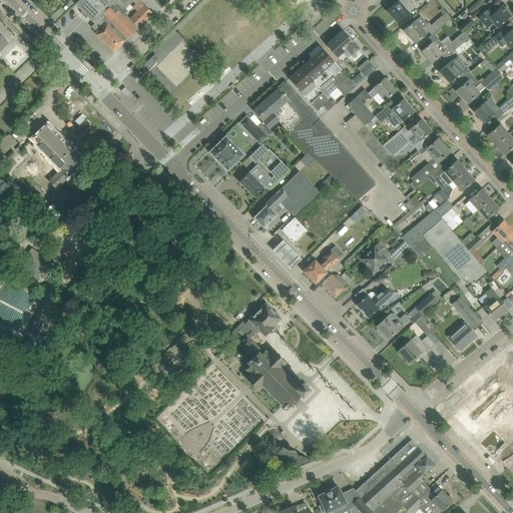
[(88,17),(94,23),(115,3),(123,11),(133,0),(79,0),(75,4),(82,11),(81,13),(86,18),(88,17)]
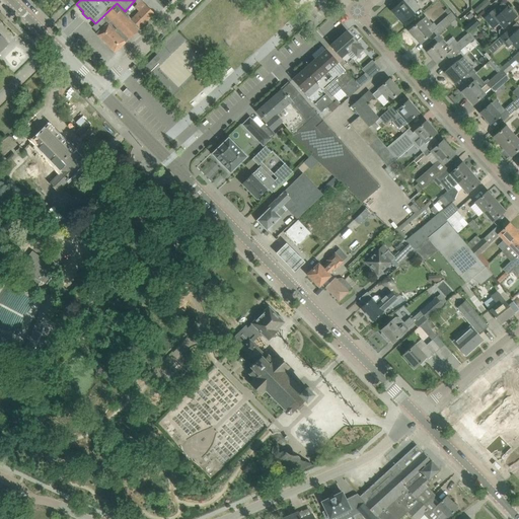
[(140,11),(132,19),(133,20),(140,28),(154,13),(147,6),(142,1),(143,0),(142,0),(135,0),(134,1),(138,4),(135,7),(140,11)]
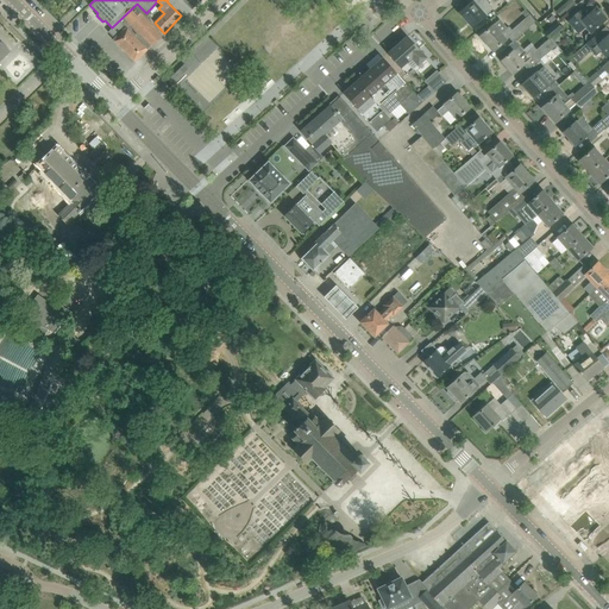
[(494,8),(489,2),(485,0),(473,0),(459,12),(472,27),(494,8)]
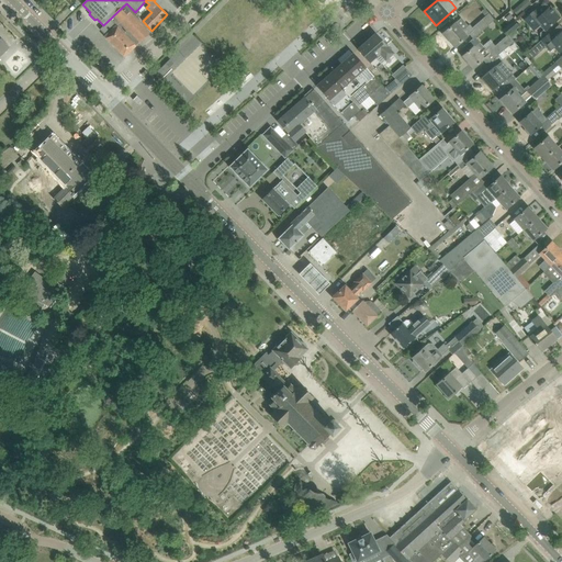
[(525,0),(514,11),(518,17),(532,3),(528,0),(525,0)]
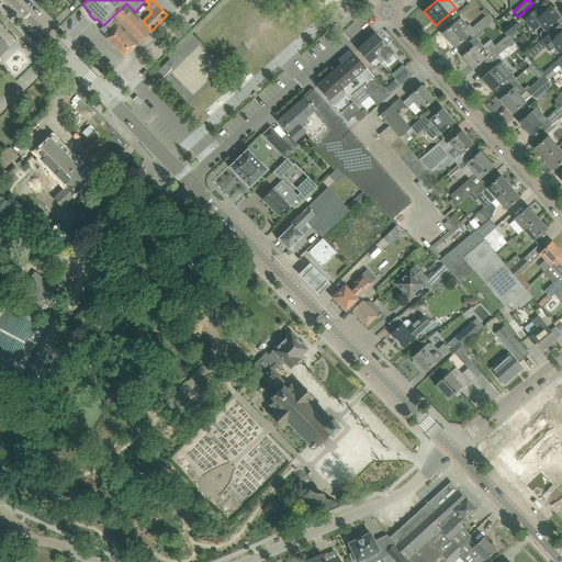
[(103,25),(100,30),(105,35),(104,36),(125,57),(132,51),(134,48),(136,46),(135,45),(139,41),(141,42),(149,33),(142,24),(136,20),(139,17),(135,12),(126,3),(103,25)]
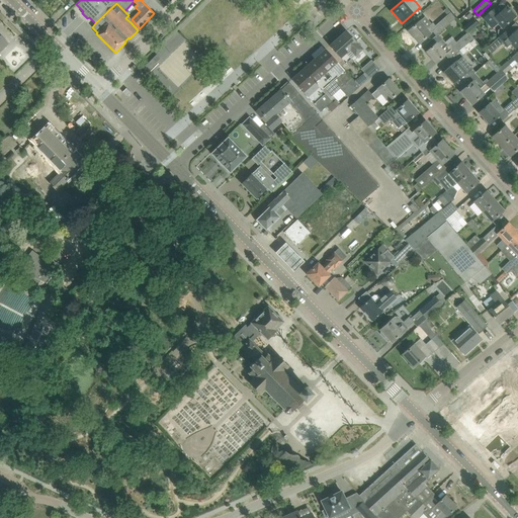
[(495,8),(486,16),(492,24),(494,26),(498,22),(502,26),(498,30),(498,33),(500,36),(501,35),(508,29),(505,25),(508,23),(516,16),(515,15),(516,14),(512,9),(510,10),(507,6),(506,7),(499,13),(495,8)]
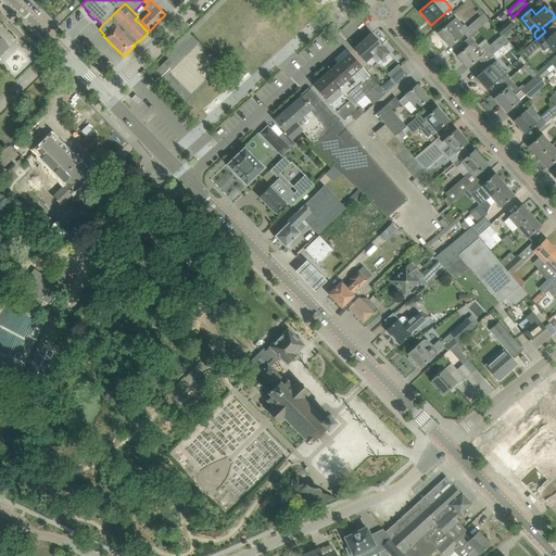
[(469,30),(464,35),(468,38),(470,37),(470,36),(489,20),(483,14),(480,16),(467,28),(469,30)]
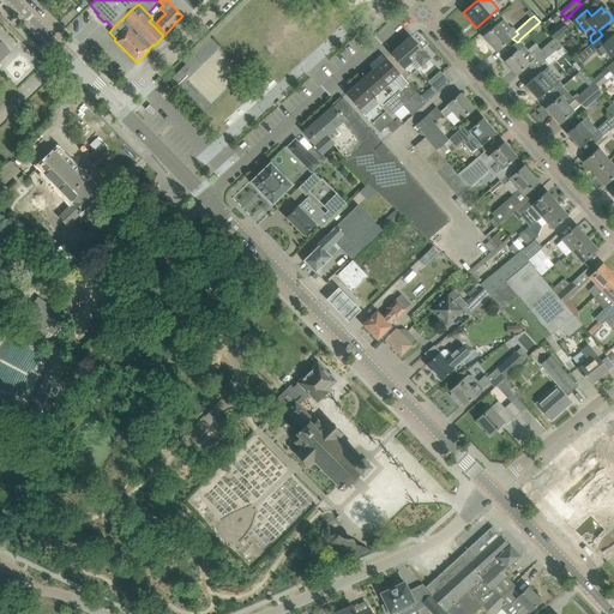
[(493,29),(485,36),(498,52),(506,43),(512,38),(518,34),(516,31),(513,28),(512,29),(504,19),(499,23),(498,25),(493,29)]
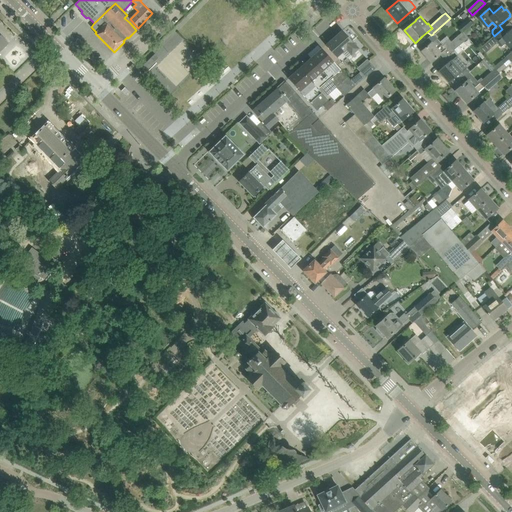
[(463,31),(462,32),(466,36),(471,36),(470,26),(473,24),(468,18),(458,27),(463,31)]
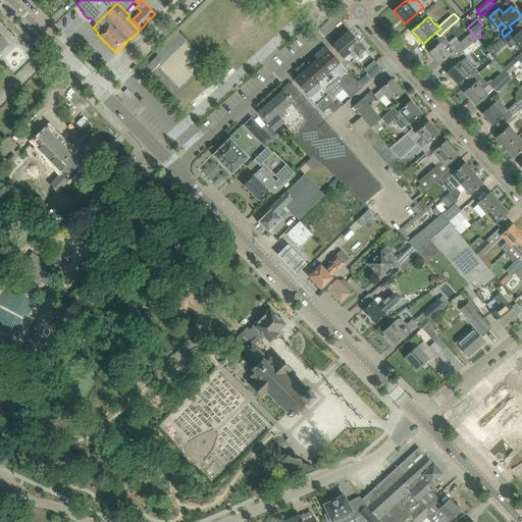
[(504,37),(503,38),(511,47),(515,44),(520,49),(521,46),(521,29),(516,34),(512,30),(505,36),(504,37)]
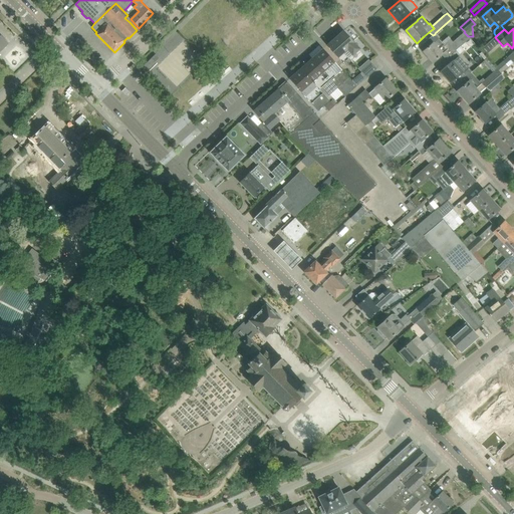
[(335,38),(351,56),(359,48),(343,30),(335,38)]
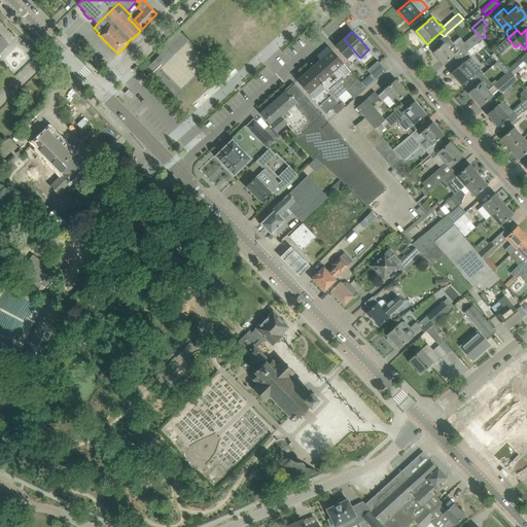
[(464,42),(461,46),(462,47),(466,53),(472,47),(482,39),(480,37),(476,33),(464,42)]
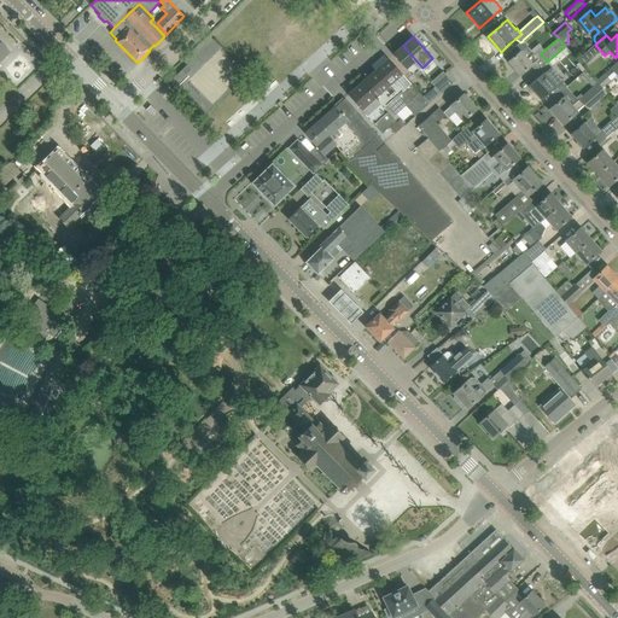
[(0,62),(11,52),(0,40),(0,62)]
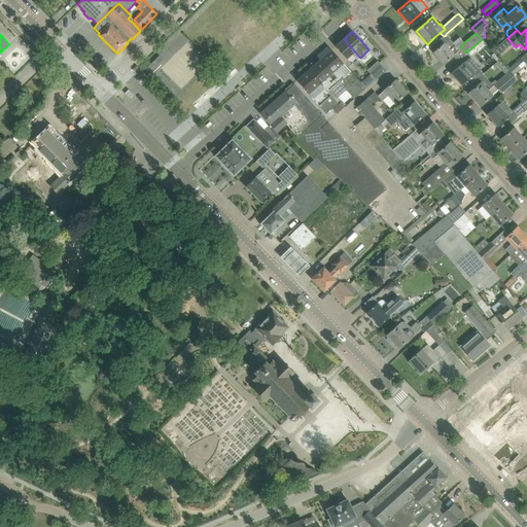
[(440,39),(433,44),(437,49),(434,53),(444,64),(452,57),(453,56),(459,50),(458,48),(455,45),(453,43),(446,35),(444,36),(440,39)]
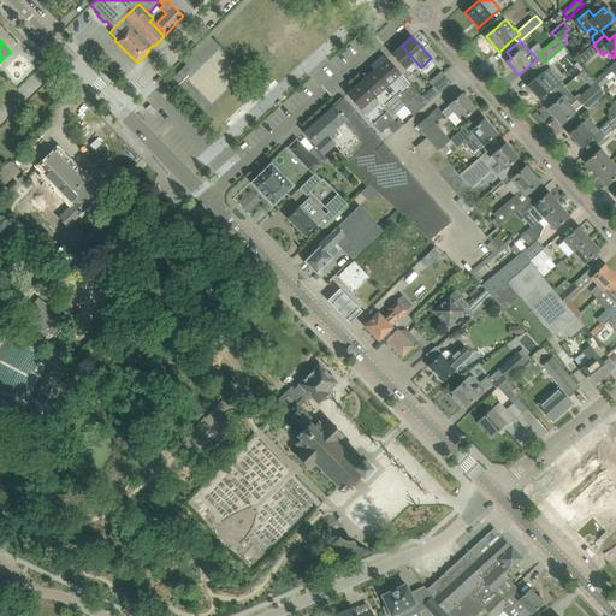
[(402,46),(392,54),(400,64),(404,69),(410,76),(415,72),(418,70),(421,67),(402,46)]
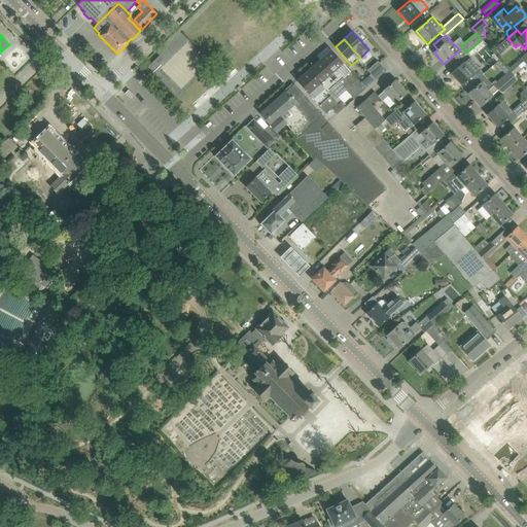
[(482,39),(472,47),(478,54),(487,45),(482,39)]
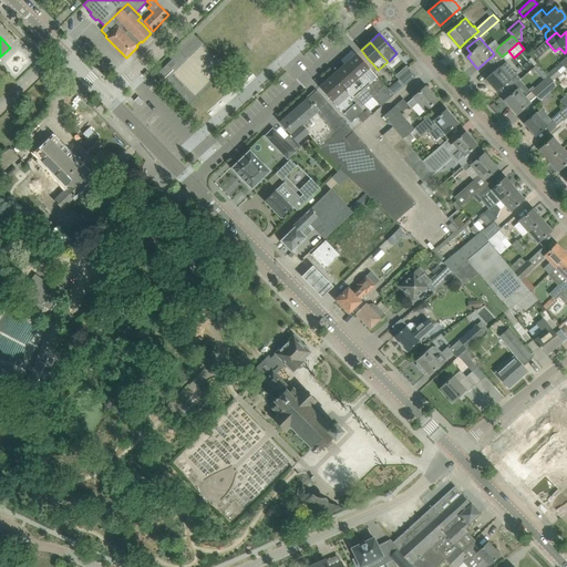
[(536,49),(529,54),(535,61),(542,55),(536,49)]
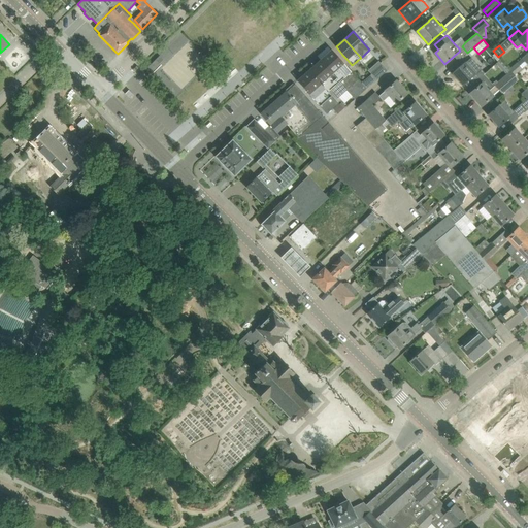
[(321,60),(347,90),(359,79),(332,51),(321,60)]
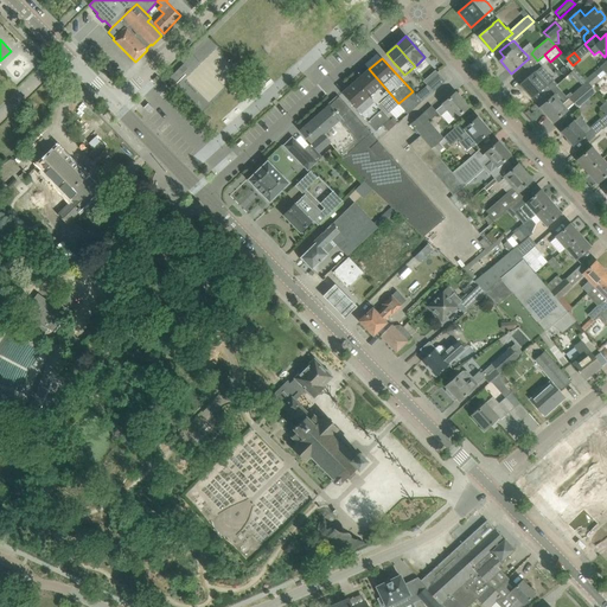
[(606,61),(594,74),(586,80),(592,85),(599,80),(606,74),(606,61)]
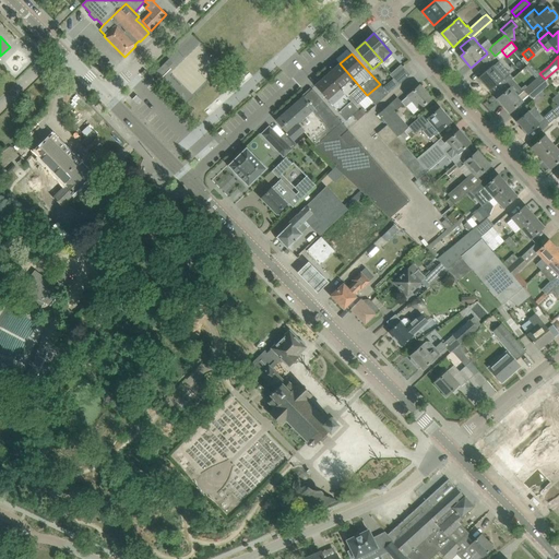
[(165,62),(156,71),(161,75),(169,67),(174,63),(169,59),(168,60),(165,62)]
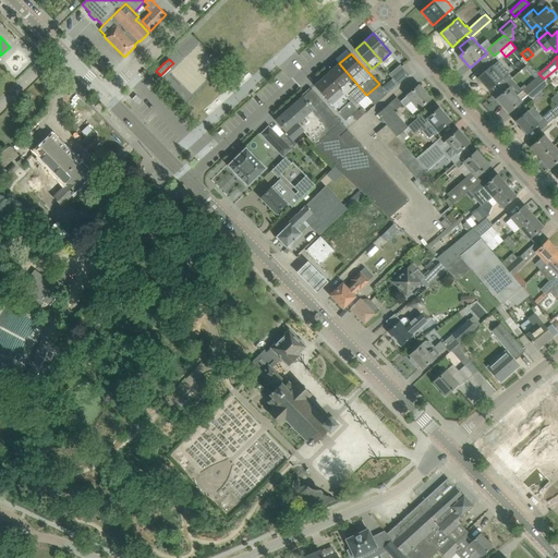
[(487,70),(478,77),(489,89),(494,85),(498,89),(494,94),(506,84),(512,77),(508,73),(507,72),(498,61),(487,70)]
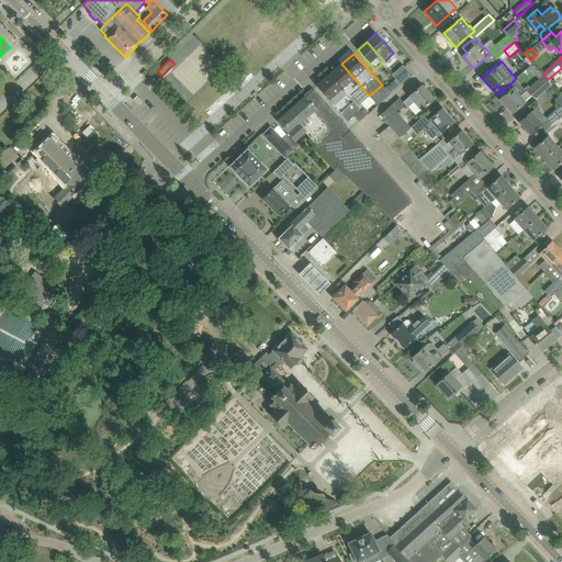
[(341,64),(328,76),(357,108),(359,105),(360,105),(359,104),(369,96),(341,64)]
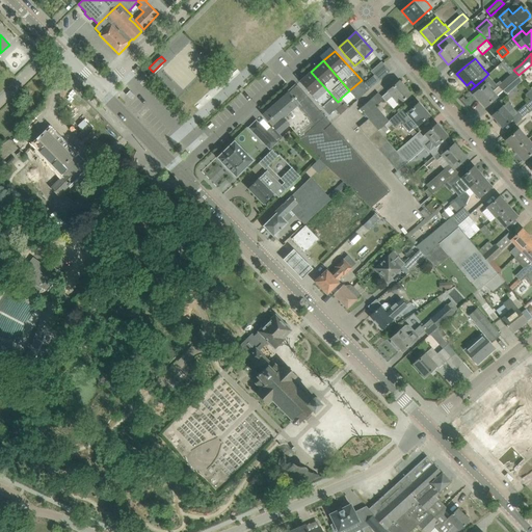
[(384,64),(373,75),(374,76),(379,81),(391,71),(384,64)]
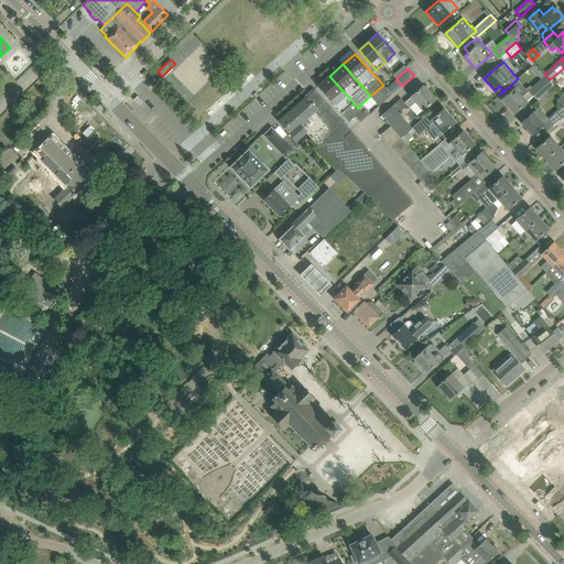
[(360,121),(366,117),(329,76),(317,86),(349,122),(356,116),(360,121)]
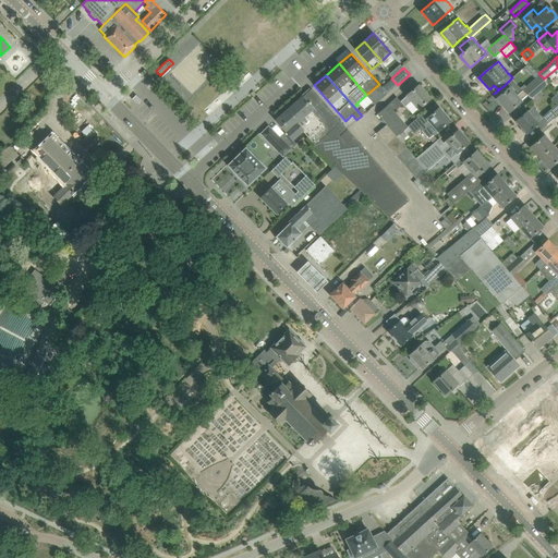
[(528,96),(531,99),(547,85),(540,76),(523,89),(528,96)]
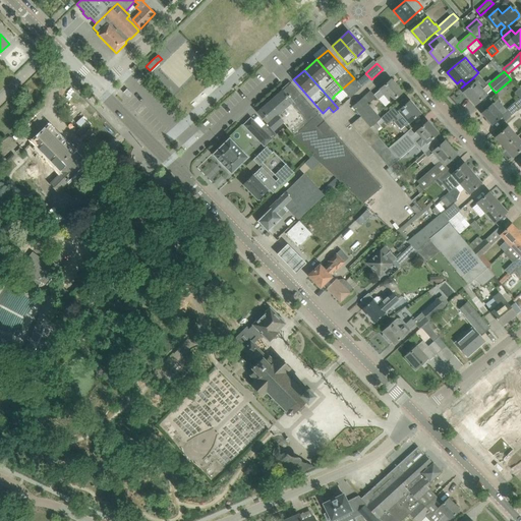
[(464,92),(475,105),(493,90),(488,83),(481,90),(474,81),(472,78),(461,88),(461,89),(462,88),(465,91),(464,92)]
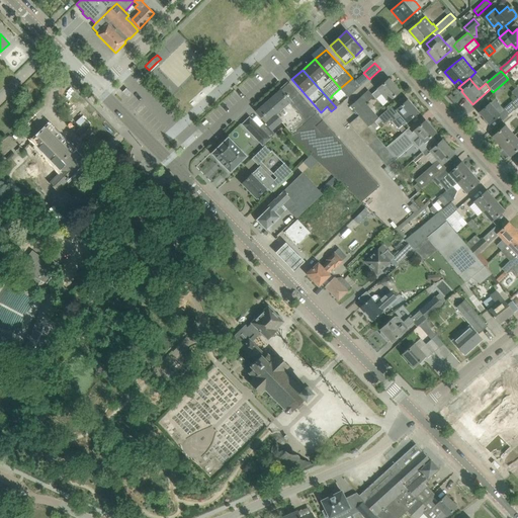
[(400,91),(389,79),(371,94),(373,97),(376,99),(381,94),(387,101),(400,91)]
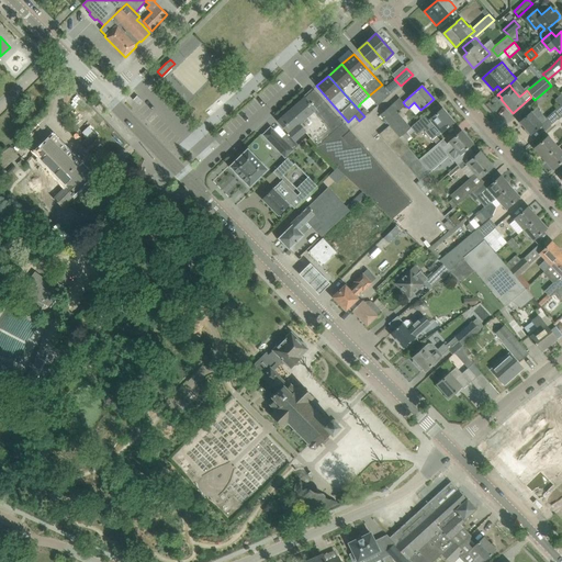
[(304,98),(278,122),(279,122),(285,130),(288,133),(295,141),(305,131),(318,145),(315,147),(338,168),(349,179),(367,195),(380,208),(402,188),(367,148),(366,147),(350,130),(322,98),(321,97),(314,89),(314,90),(304,98)]
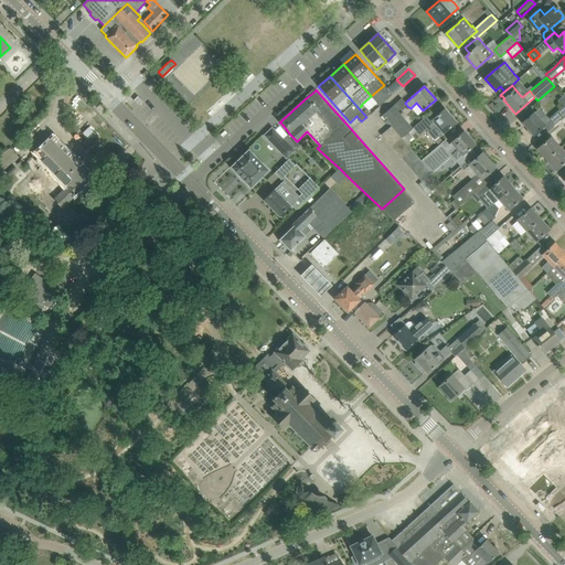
[(138,96),(134,100),(139,106),(144,102),(138,96)]
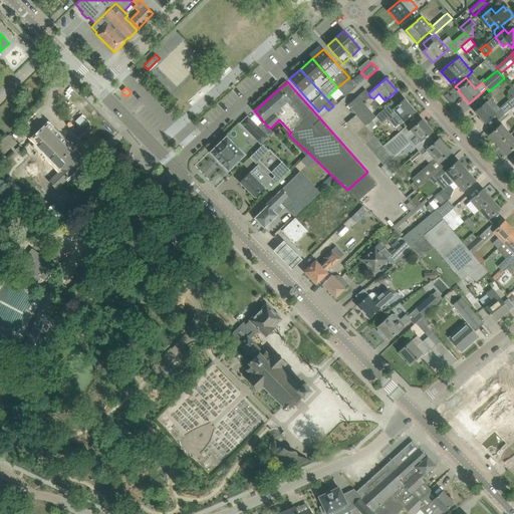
[(368,93),(365,89),(348,105),(356,114),(365,125),(375,116),(363,102),(370,96),(368,93)]
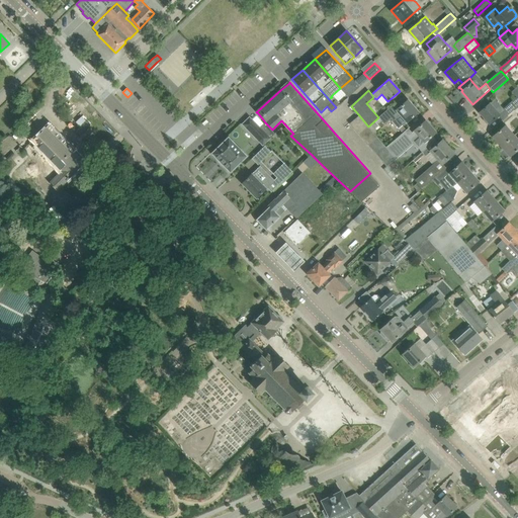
[(495,99),(480,112),(484,117),(483,120),(486,123),(489,123),(490,123),(504,110),(495,99)]
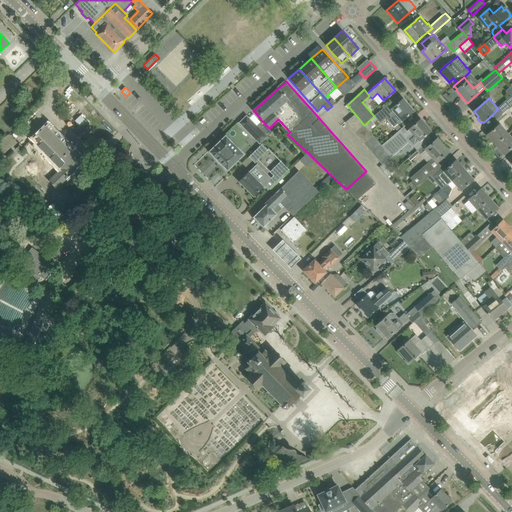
[(380,123),(386,118),(394,128),(413,111),(403,99),(393,107),(389,103),(374,116),(380,123)]
